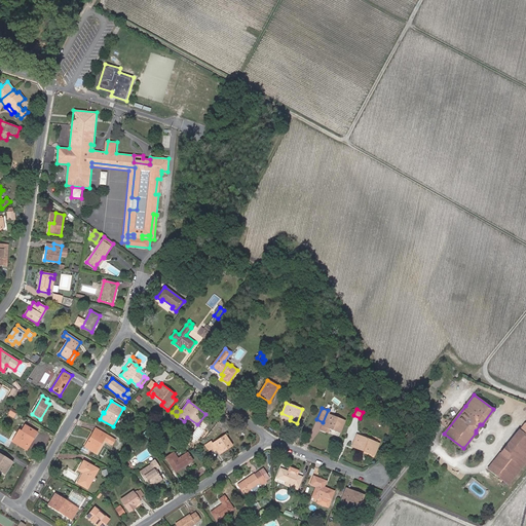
[(328,410),(323,422),(321,429),(327,433),(329,427),(340,431),(344,420),(329,415),(330,412),(328,410)]
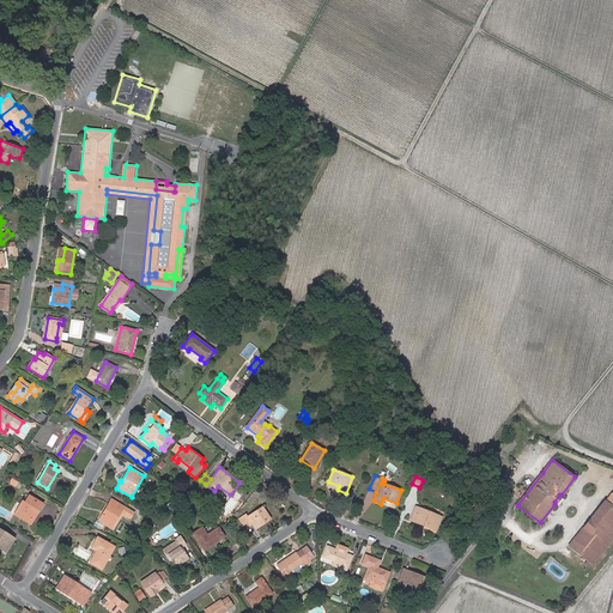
[(35,510),(37,513),(42,503),(29,496),(25,502),(23,501),(14,515),(28,522),(35,510)]
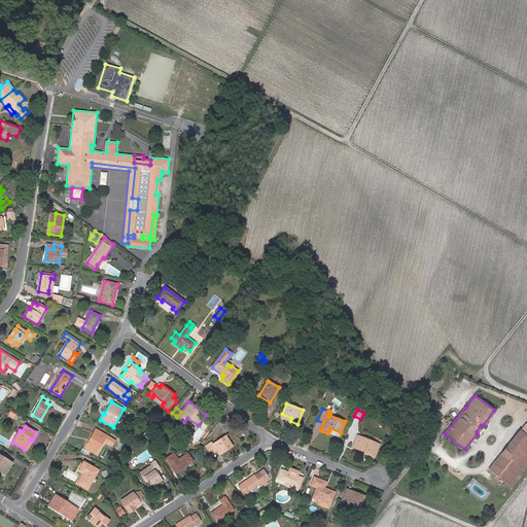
[(96,429),(85,447),(96,453),(103,441),(112,445),(115,440),(96,429)]
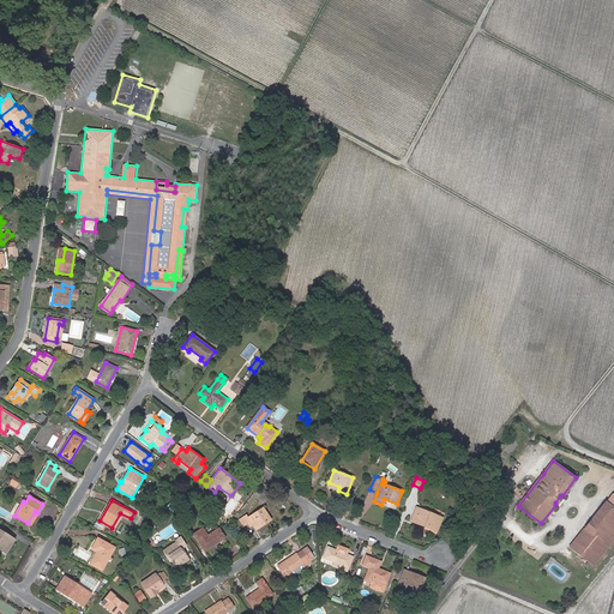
[(570,546),(593,563),(613,535),(613,506),(605,500),(570,546)]
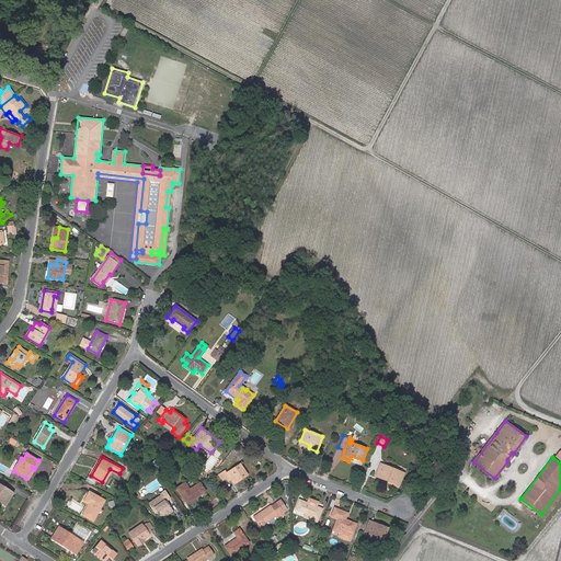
[(221,472),(226,479),(228,477),(230,480),(233,484),(248,474),(240,464),(226,472),(225,470),(221,472)]
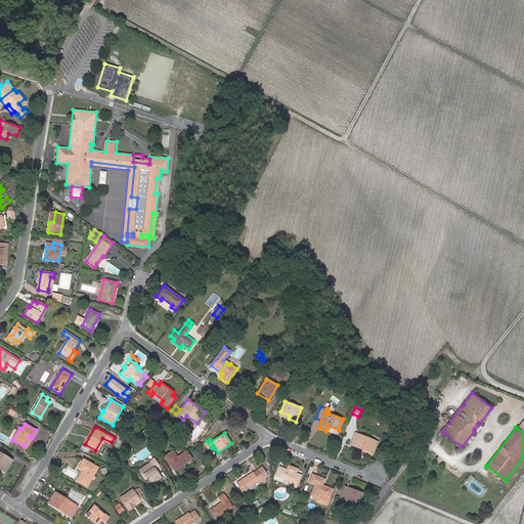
[(357,441),(355,446),(373,453),(377,442),(355,433),(353,440),(357,441)]
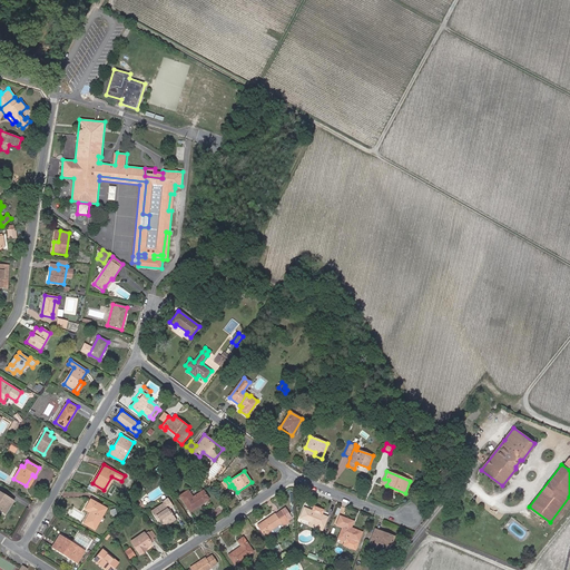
[(137,483),(134,489),(140,492),(144,488),(137,483)]
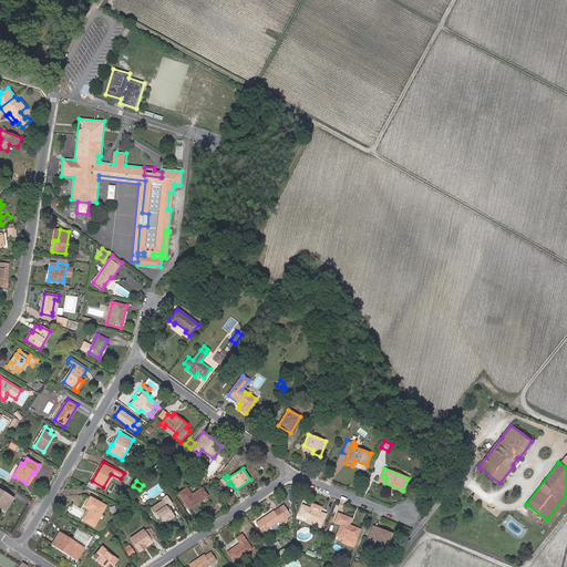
[(178,493),(188,508),(207,496),(202,488),(192,494),(186,487),(178,493)]
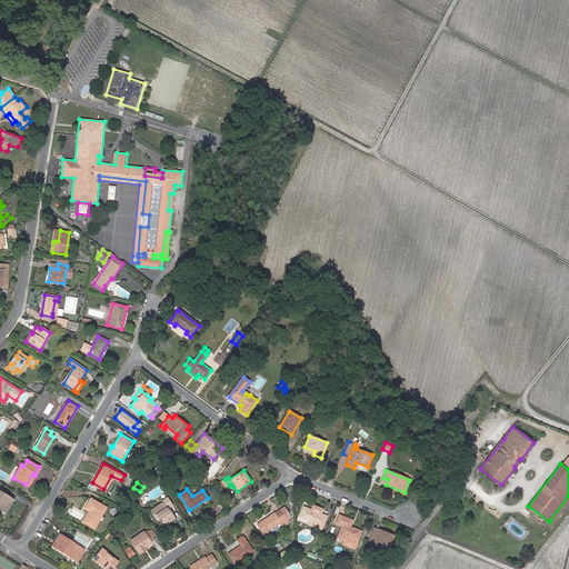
[(0,490),(0,509),(5,512),(12,499),(0,490)]
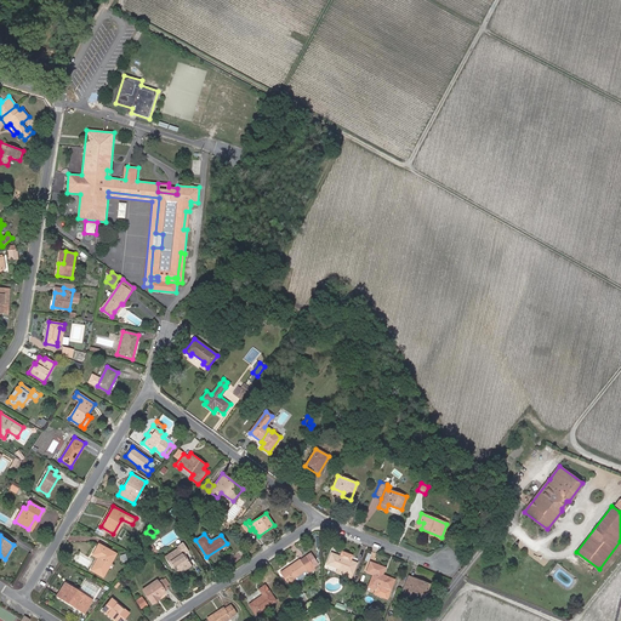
[(175,567),(178,574),(192,565),(188,560),(187,562),(183,554),(188,552),(182,542),(178,545),(178,547),(165,556),(172,568),(175,567)]
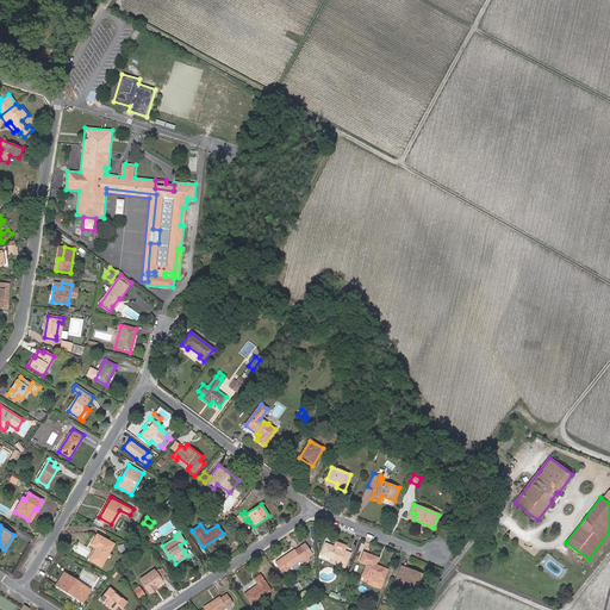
[(97,547),(89,559),(101,566),(114,545),(97,534),(91,545),(97,547)]
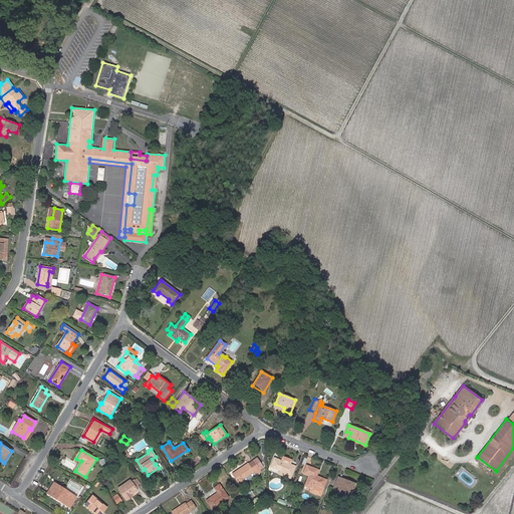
[(280,471),(279,473),(290,478),(295,466),(289,464),(291,460),(283,457),(281,461),(274,458),(271,467),(280,471)]
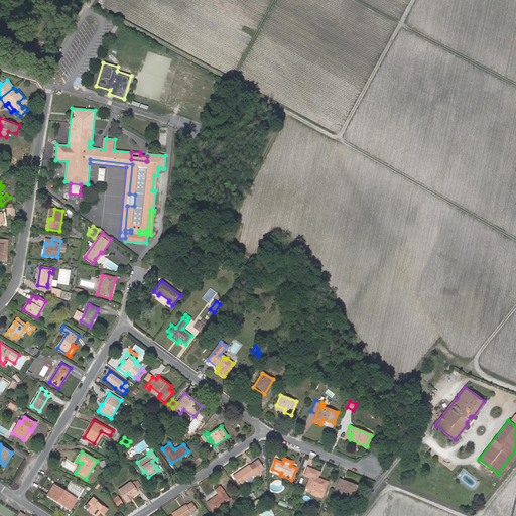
[(255,463),(260,471),(263,468),(258,460),(255,463)]
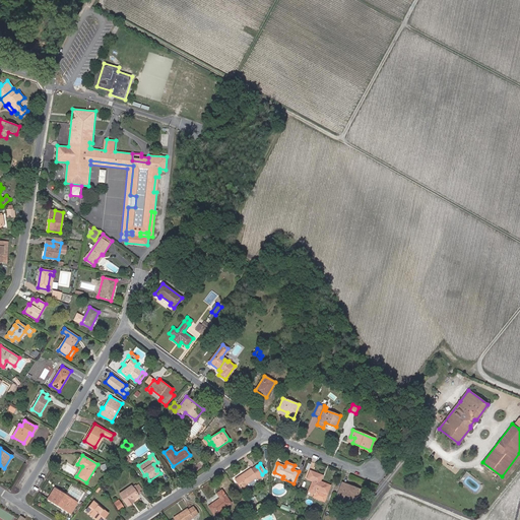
[(251,469),(236,479),(244,492),(249,489),(248,488),(258,480),(263,476),(262,474),(257,466),(251,470),(251,469)]
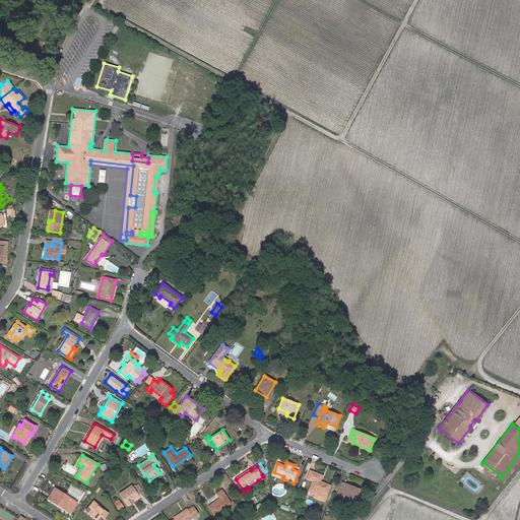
[(312,480),(309,491),(315,494),(317,491),(327,495),(330,485),(320,481),(322,475),(310,471),(307,478),(312,480)]
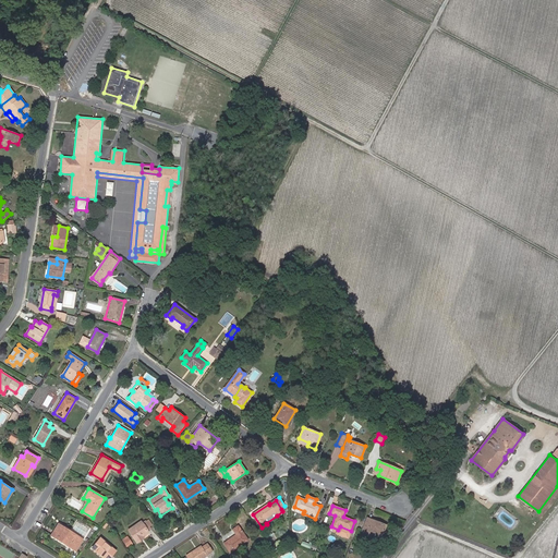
[(367,519),(362,531),(368,533),(370,531),(381,535),(386,525),(367,519)]
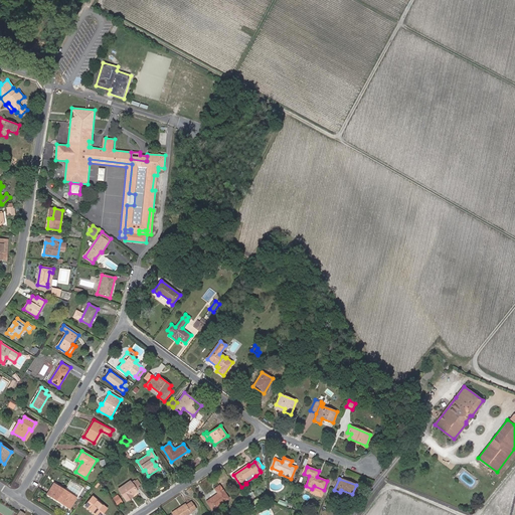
[(137,486),(135,481),(134,481),(131,482),(130,481),(118,489),(126,501),(132,497),(131,495),(137,491),(136,489),(138,487),(137,486)]
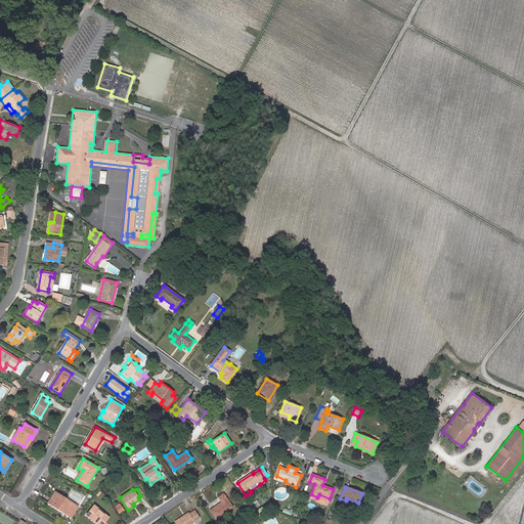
[(54,492),(48,503),(71,517),(77,507),(54,492)]
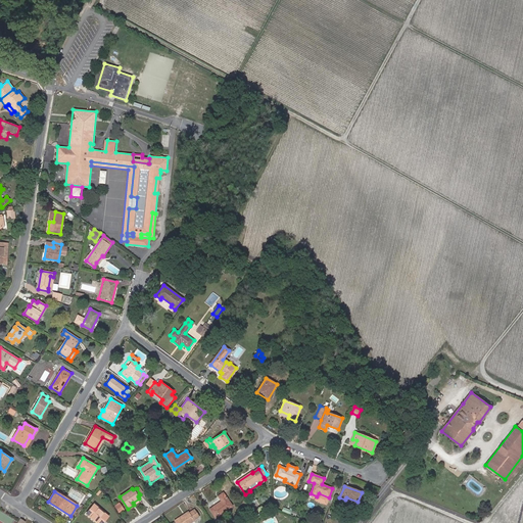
[(209,510),(216,518),(232,506),(223,493),(219,496),(222,501),(209,510)]
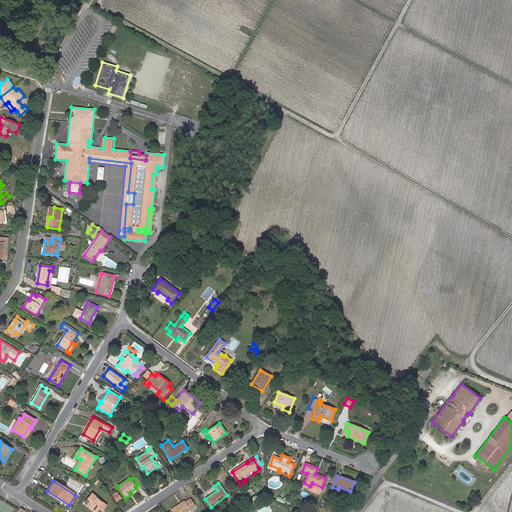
[(112,495),(116,501),(120,499),(116,492),(112,495)]
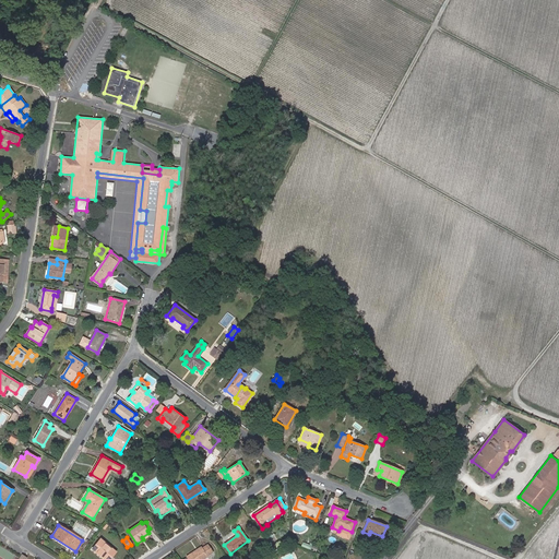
[(93,549),(104,558),(108,558),(116,551),(100,538),(93,549)]
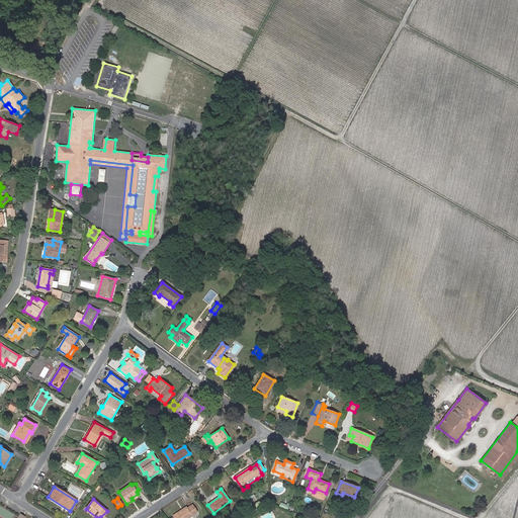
[(173,516),(174,517),(188,517),(197,512),(192,504),(187,507),(186,507),(173,516)]
